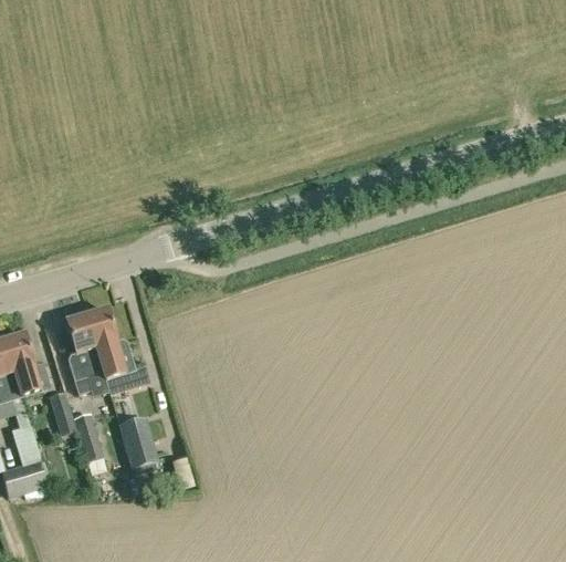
[(108,305),(85,312),(106,381),(109,392),(111,395),(149,381),(146,366),(135,368),(127,343),(122,340),(118,339),(108,305)]
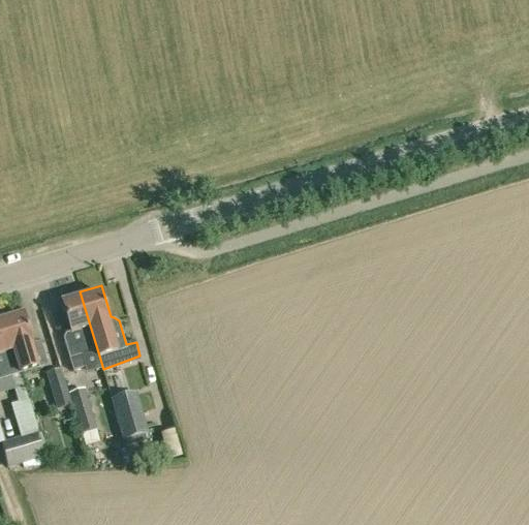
[(99,356),(80,291),(61,298),(70,330),(67,331),(63,335),(73,369),(85,365),(87,369),(102,366),(98,356),(99,356)]
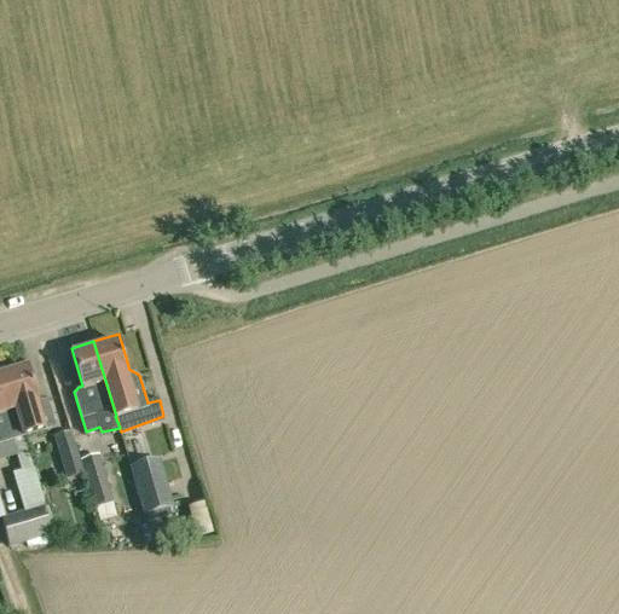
[(5,372),(23,435),(56,424),(52,412),(51,412),(46,397),(36,400),(25,366),(5,372)]
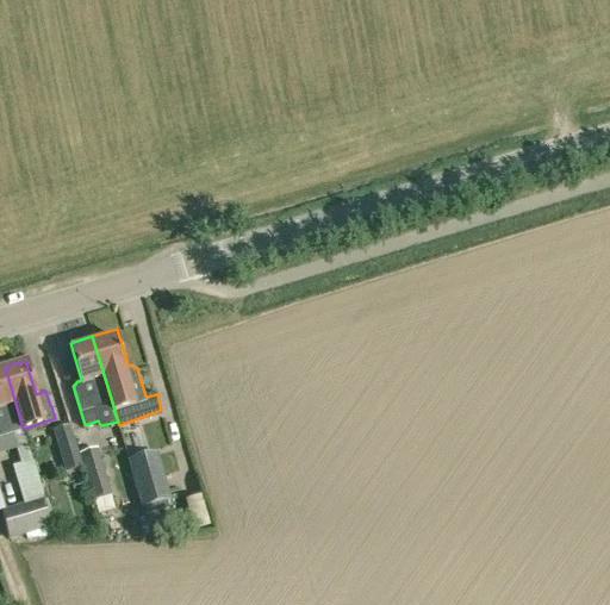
[(0,435),(23,429),(5,367),(0,368),(0,435)]
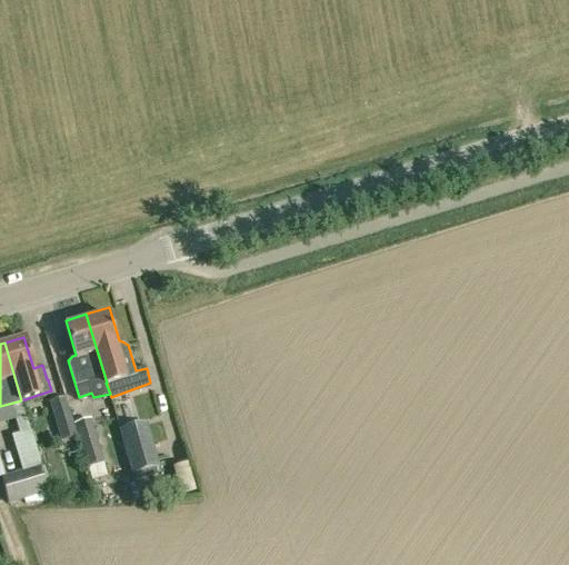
[(63,442),(78,436),(66,396),(50,402),(63,442)]
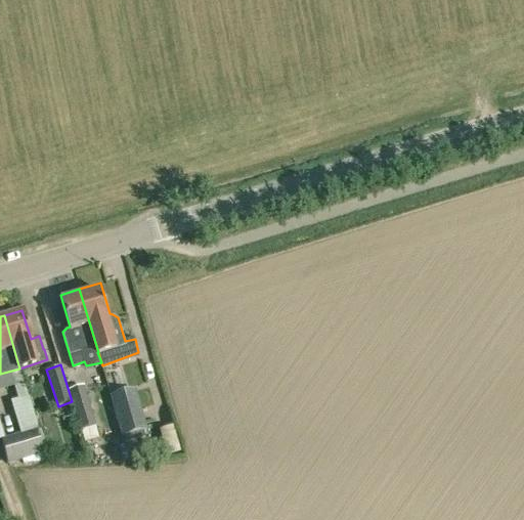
[(134,385),(111,393),(123,435),(131,432),(146,428),(134,385)]
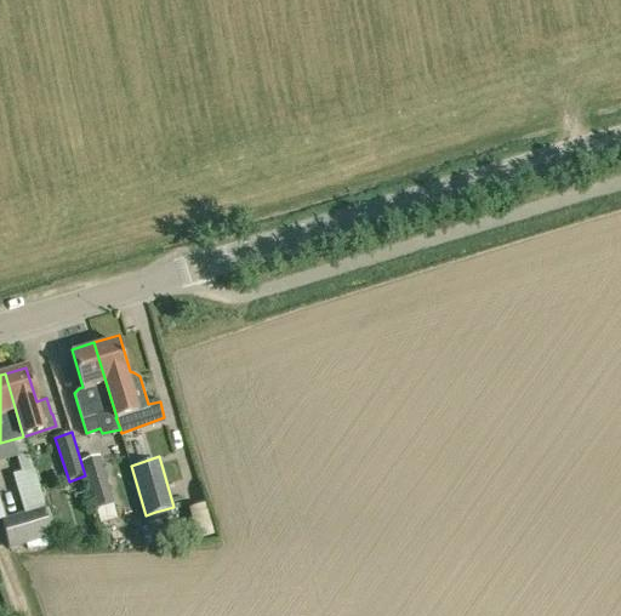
[(98,458),(81,463),(96,508),(112,503),(98,458)]
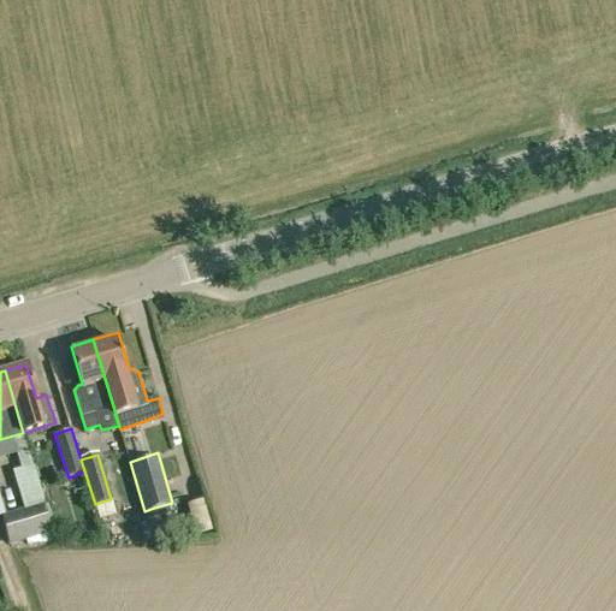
[(203,497),(187,502),(195,533),(214,528),(203,497)]
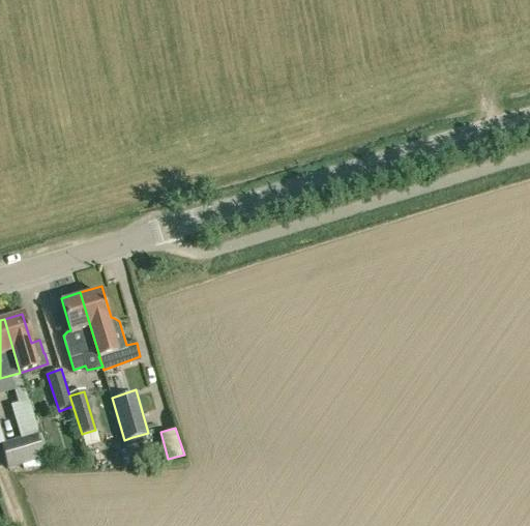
[(46,456),(37,431),(22,436),(0,442),(8,467),(23,463),(24,466),(51,464),(48,455),(46,456)]
